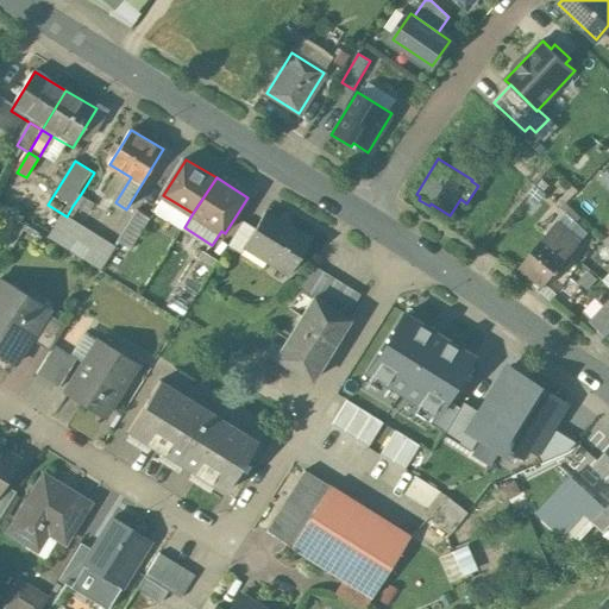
[(98,203),(81,194),(73,206),(89,217),(98,203)]
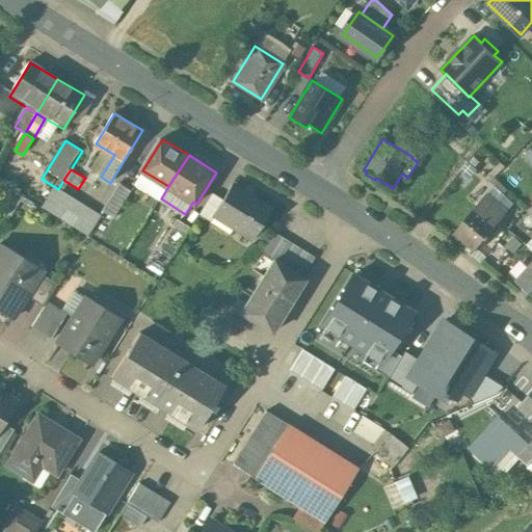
[(125,183),(107,211),(117,217),(135,189),(125,183)]
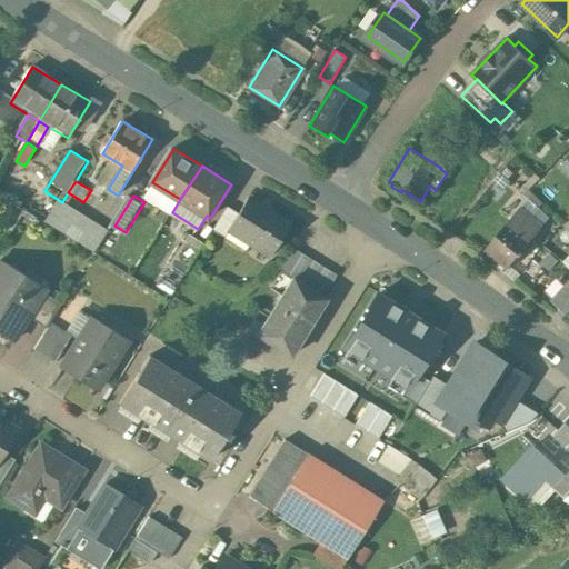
[(251,242),(271,208),(252,197),(241,215),(232,230),(251,242)]
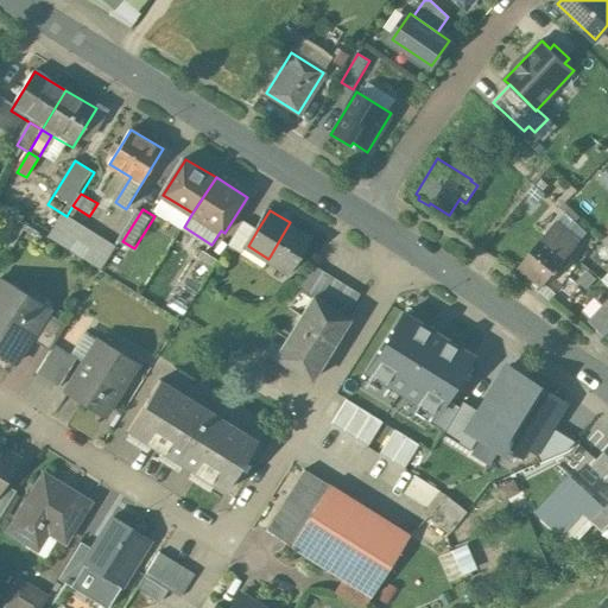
[(118,247),(67,216),(54,238),(105,271),(118,247)]
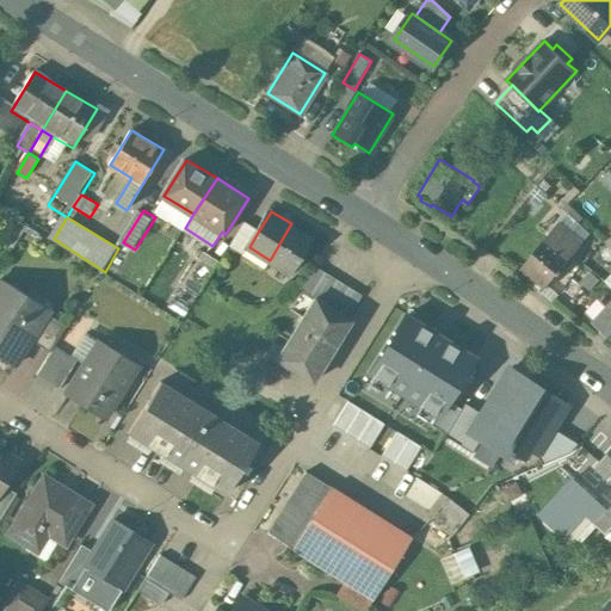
[(259,230),(247,222),(233,244),(246,252),(250,247),(259,230)]
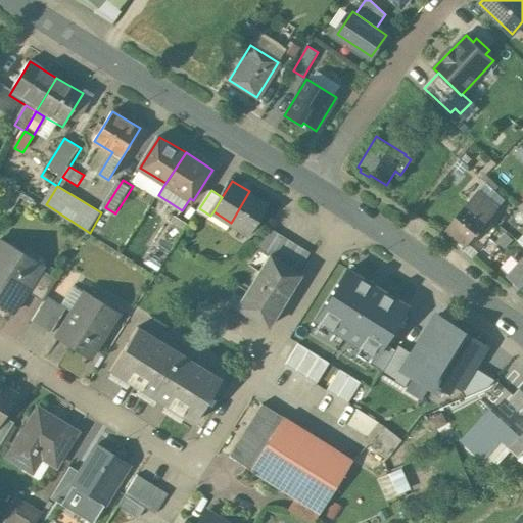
[(249,191),(231,223),(250,234),(270,204),(249,191)]
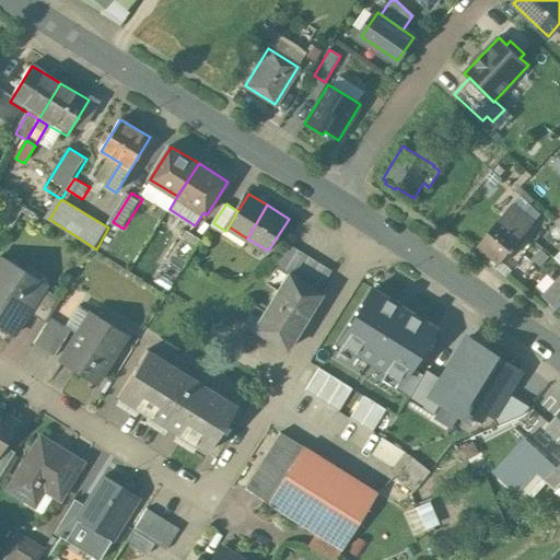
[(516,212),(506,223),(500,219),(476,246),(497,265),(532,225),(516,212)]
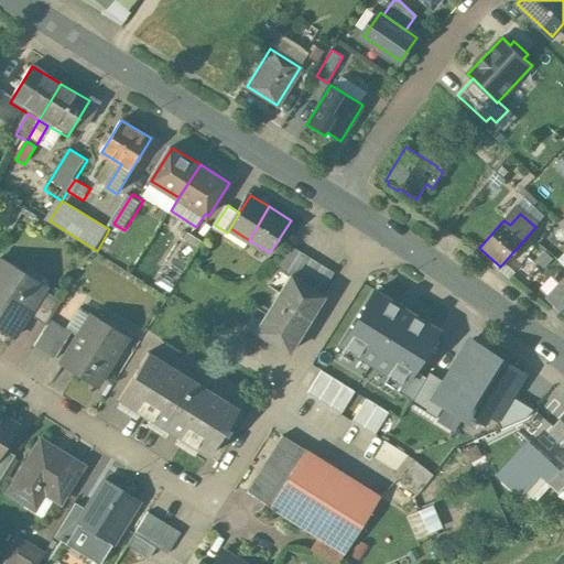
[(191,231),(171,261),(186,271),(205,241),(191,231)]
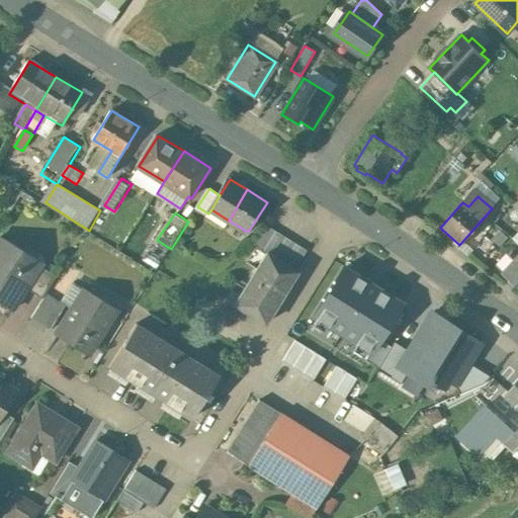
[(310,250),(269,225),(256,244),(269,252),(296,269),(310,250)]
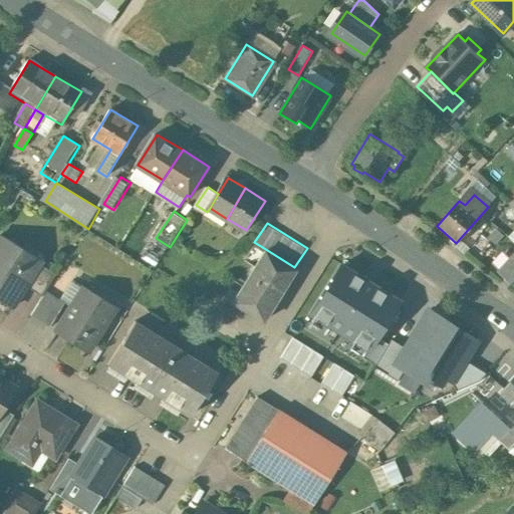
[(45,263),(2,236),(0,239),(0,295),(15,305),(12,309),(15,311),(29,288),(43,266),(45,263)]
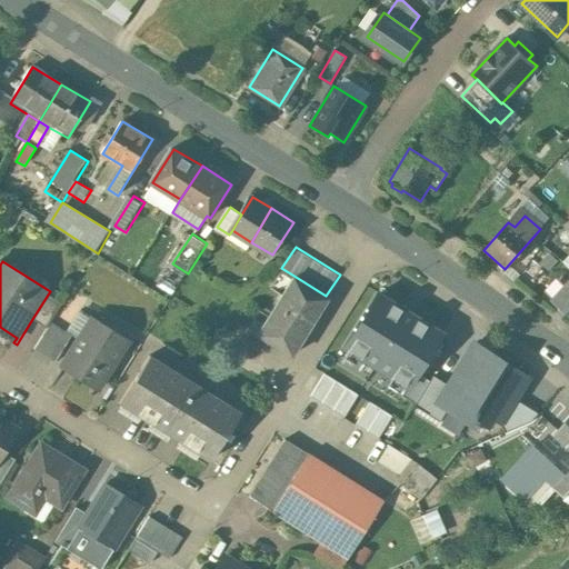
[(296,277),(260,333),(293,353),(328,298),(326,296),(296,277)]
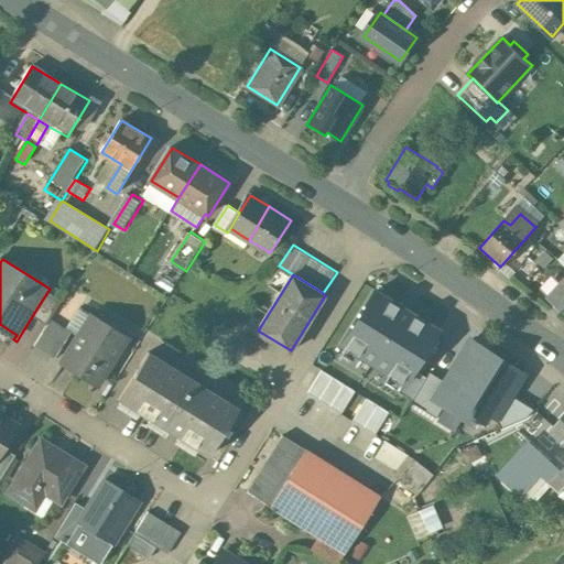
[(563,279),(548,297),(563,311),(563,279)]
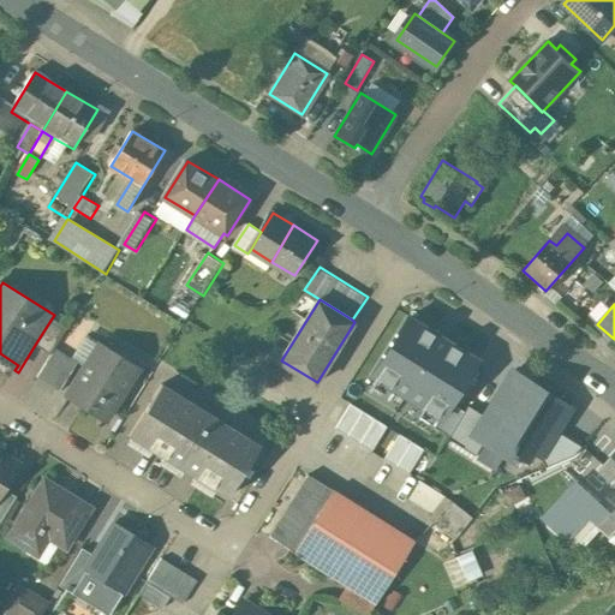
[(477,360),(407,317),(371,375),(441,418),(477,360)]
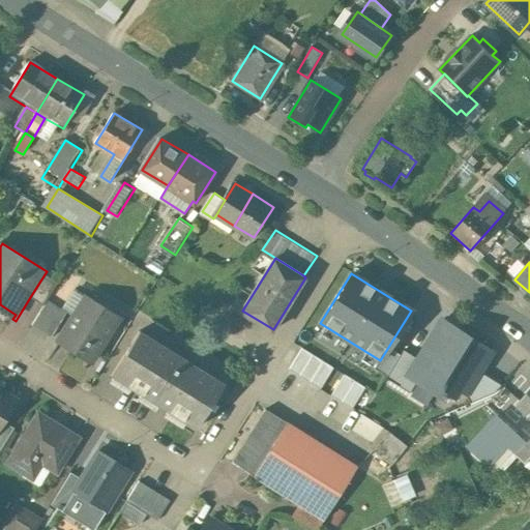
[(61,285),(45,274),(30,297),(47,307),(51,302),(61,285)]
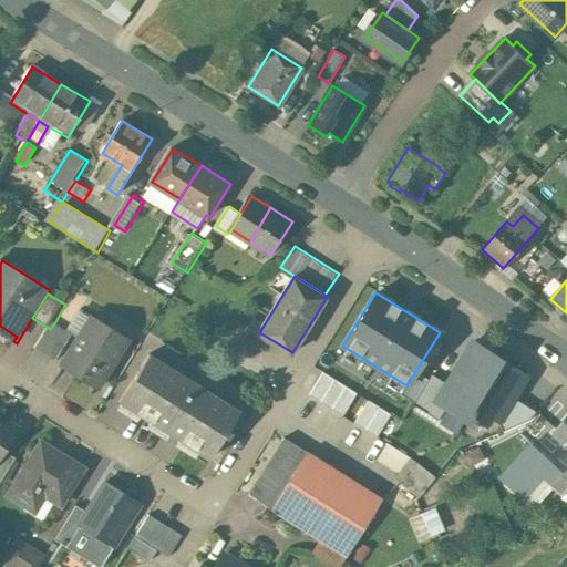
[(95,319),(84,336),(83,336),(63,367),(98,389),(130,339),(95,317),(94,318),(95,319)]
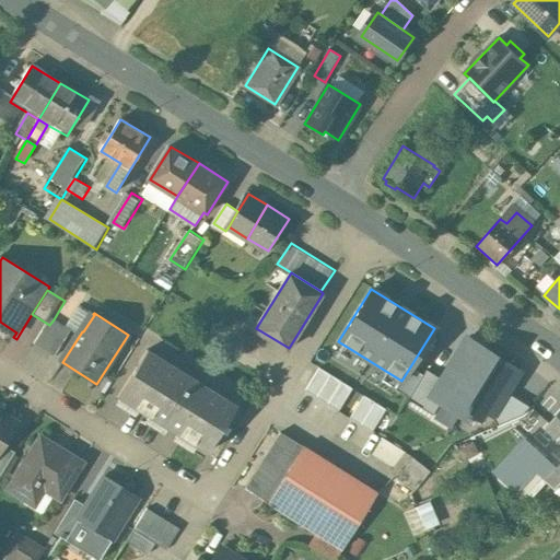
[(73,331),(54,319),(49,325),(37,346),(57,358),(73,331)]
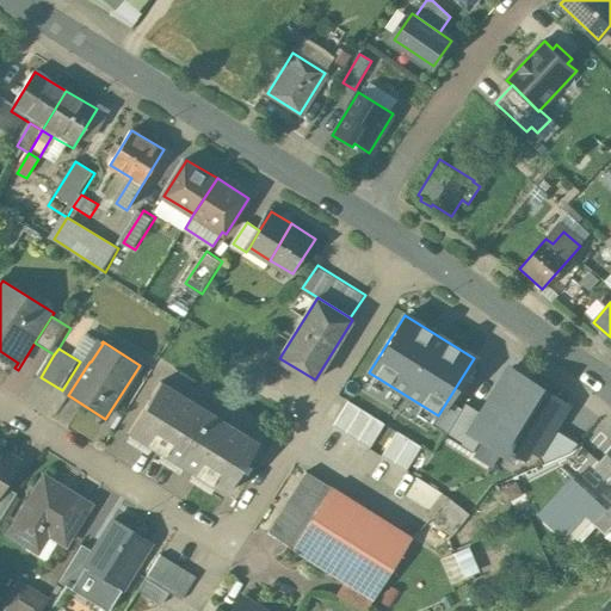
[(463,403),(444,434),(471,451),(477,439),(504,455),(507,446),(520,423),(508,415),(530,381),(506,365),(477,412),(463,403)]
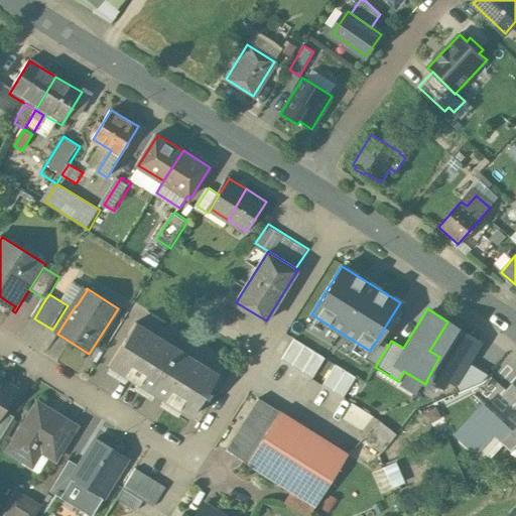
[(481,343),(447,321),(429,351),(439,357),(428,377),(444,386),(448,379),(456,382),(461,392),(482,383),(490,375),(468,362),(481,343)]
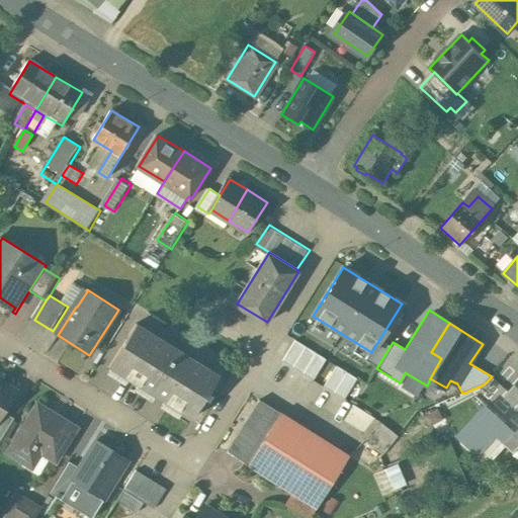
[(219,376),(136,324),(107,368),(190,421),(219,376)]
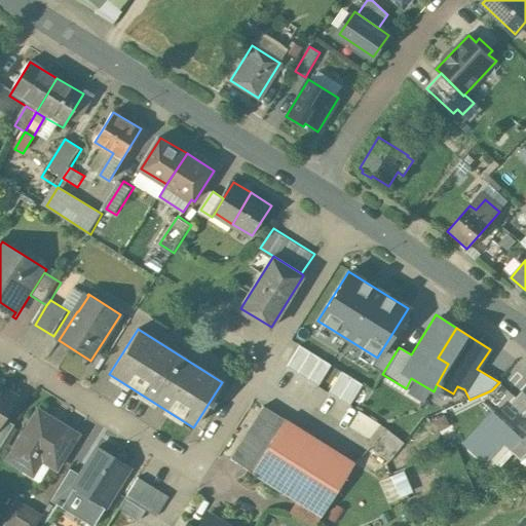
[(285,364),(317,384),(331,363),(299,342),(285,364)]
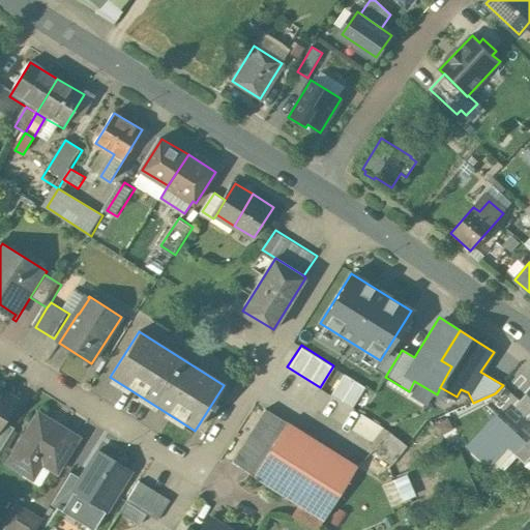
[(342,372),(329,394),(353,406),(364,383),(342,372)]
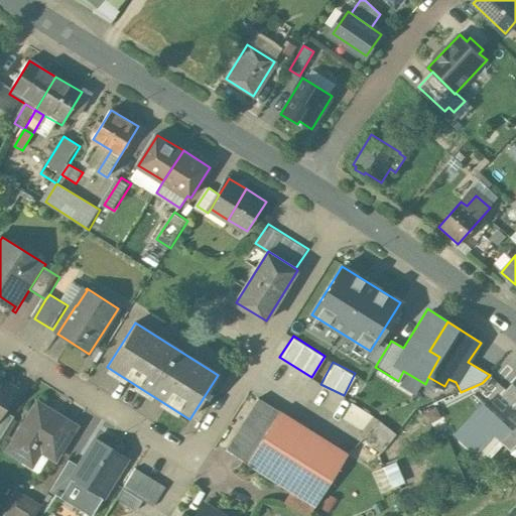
[(16,390),(0,380),(0,416),(3,412),(16,390)]
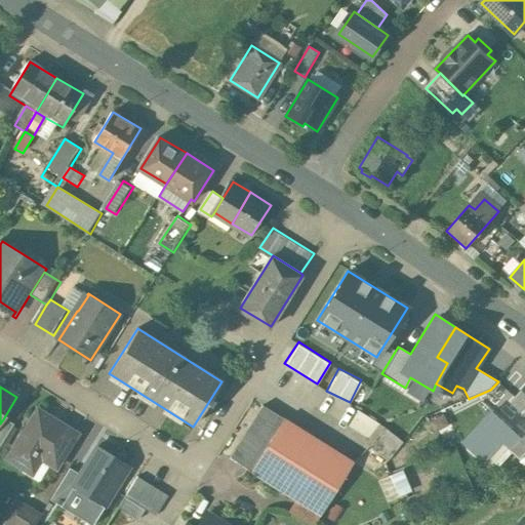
[(524,387),(512,401),(524,413),(524,435),(522,439),(513,449),(521,457),(524,452),(524,387)]
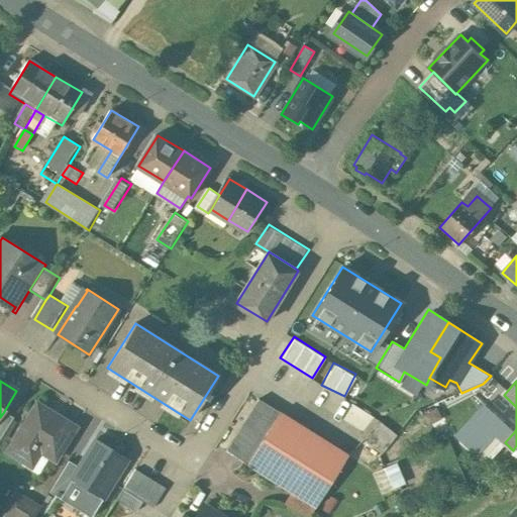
[(259,399),(226,450),(246,463),(279,413),(279,412),(259,399)]
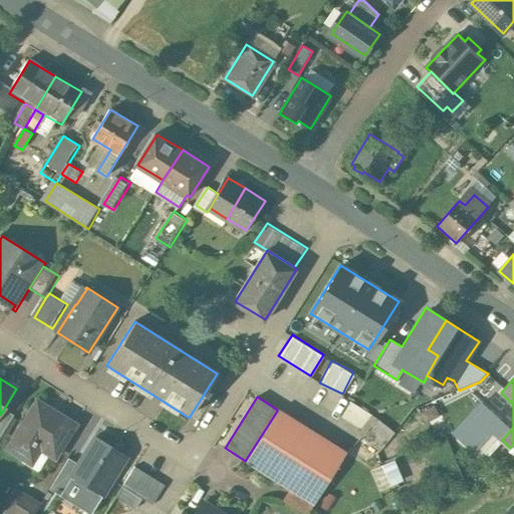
[(75,426),(37,402),(7,450),(26,461),(35,446),(55,458),(75,426)]
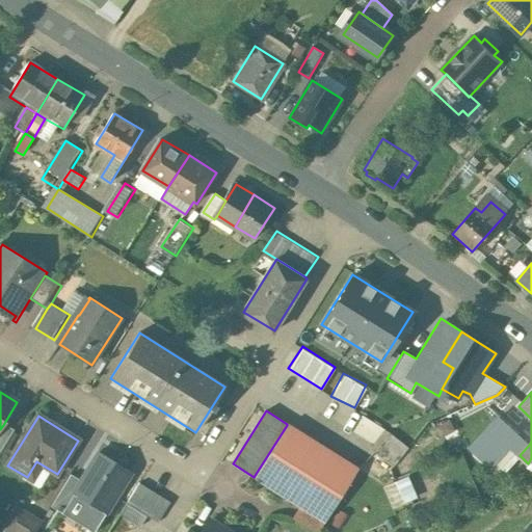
[(0,451),(14,431),(3,425),(0,429),(0,451)]
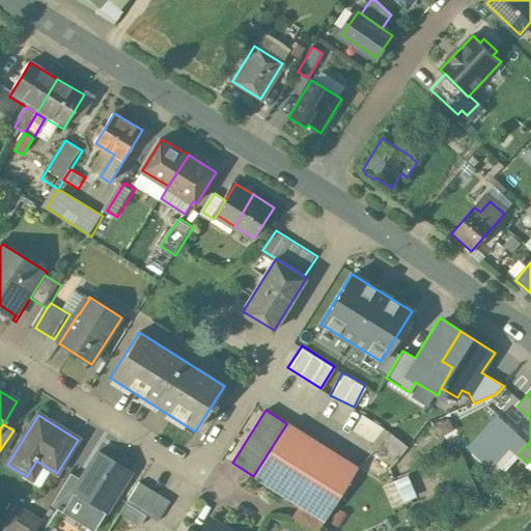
[(357,468),(286,424),(253,476),(324,521),(357,468)]
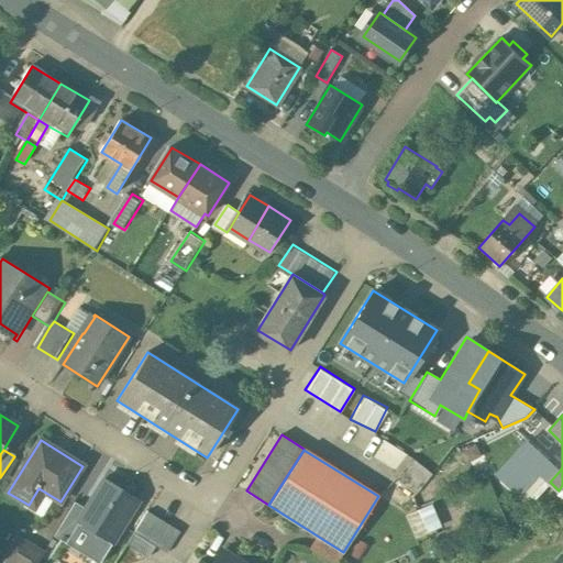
[(560,471),(537,450),(514,475),(528,489),(541,475),(550,482),(560,471)]
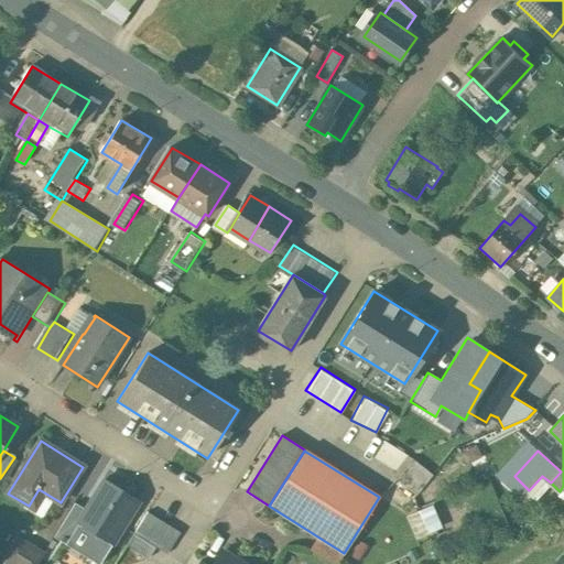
[(432,475),(412,459),(396,480),(416,496),(432,475)]
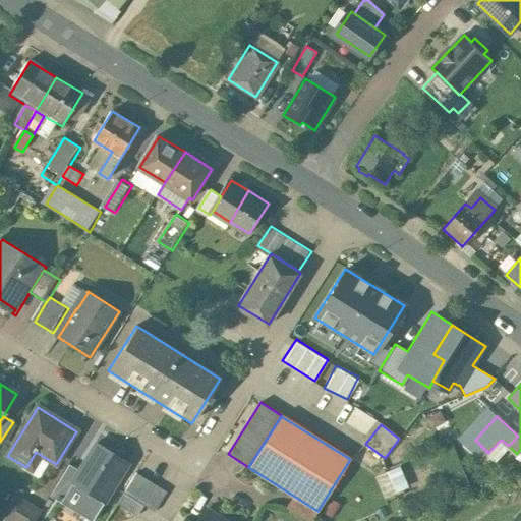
[(127,463),(96,444),(68,487),(82,497),(85,491),(103,503),(127,463)]
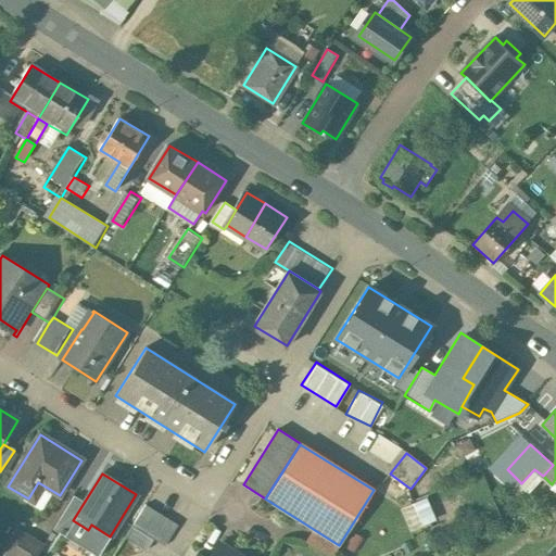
[(425,500),(414,504),(422,525),(433,519),(425,500)]
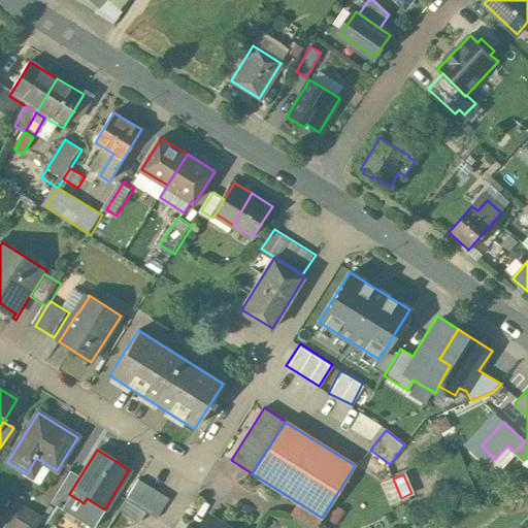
[(168,498),(137,480),(125,499),(156,519),(168,498)]
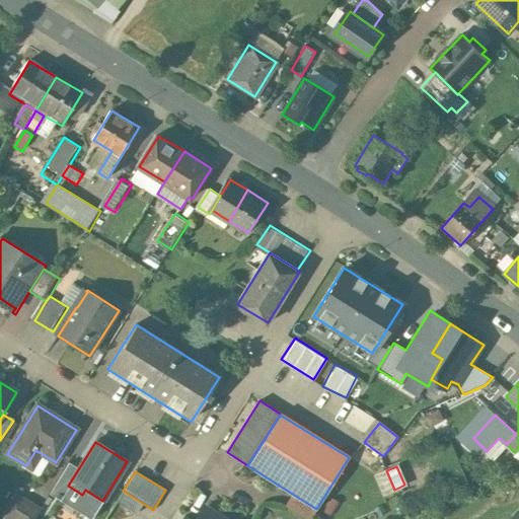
[(33,518),(40,511),(14,495),(1,516),(5,518),(33,518)]
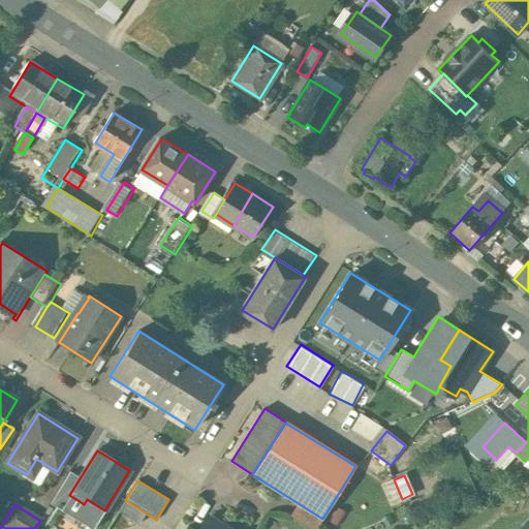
[(223,528),(207,519),(199,528),(223,528)]
